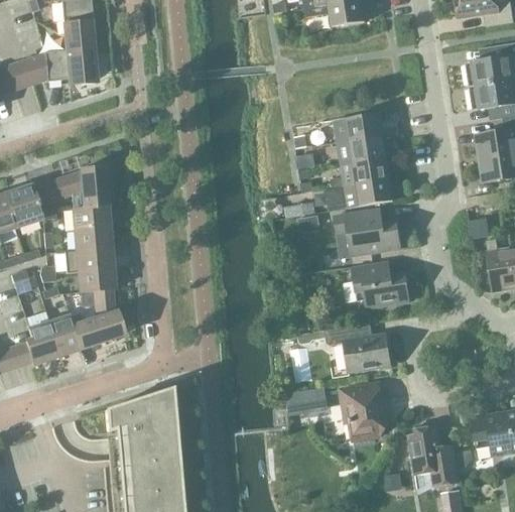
[(26,0),(29,10),(36,8),(34,0),(26,0)]
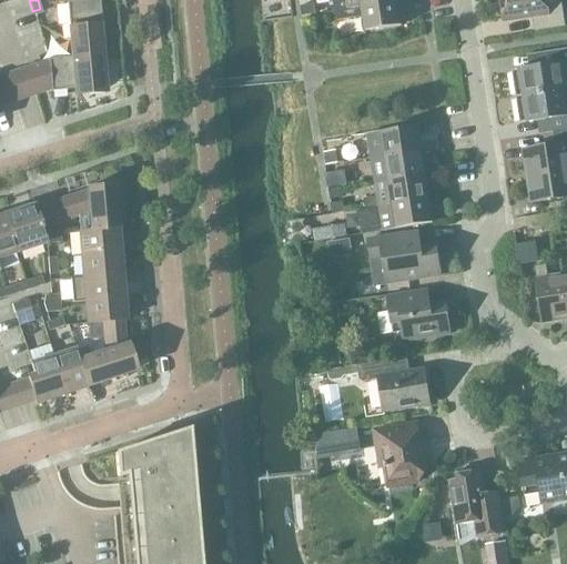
[(71,54),(103,52),(99,0),(66,0),(71,54)]
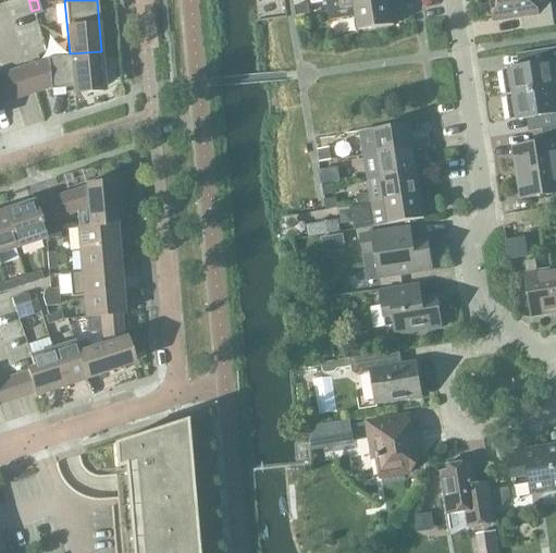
[(294,13),(309,11),(307,0),(293,3),(294,13)]
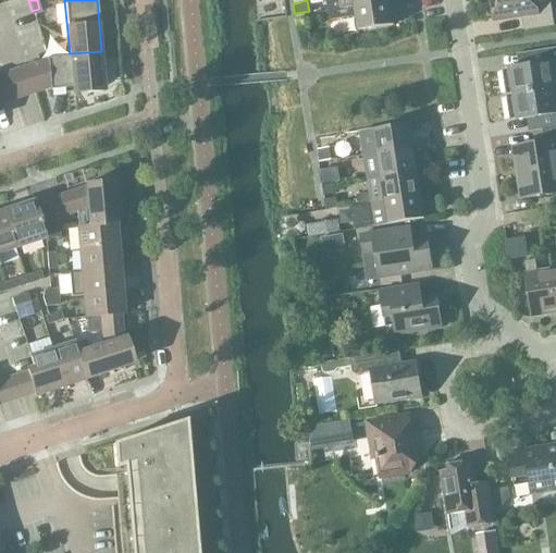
[(374,0),(326,8),(328,17),(341,15),(355,13),(357,27),(393,22),(388,0),(374,0)]
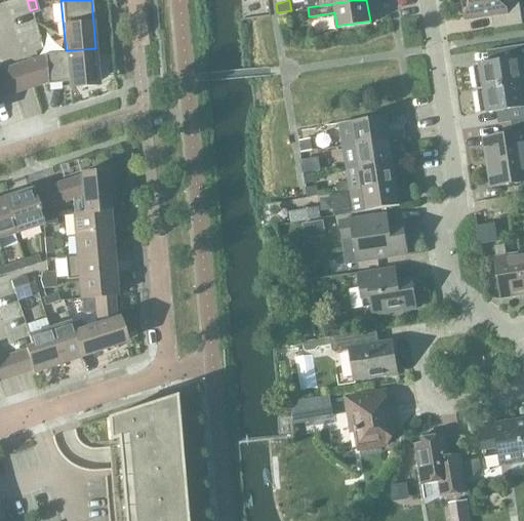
[(461,0),(465,16),(490,12),(493,26),(521,22),(518,0),(511,0),(505,1),(505,0),(461,0)]
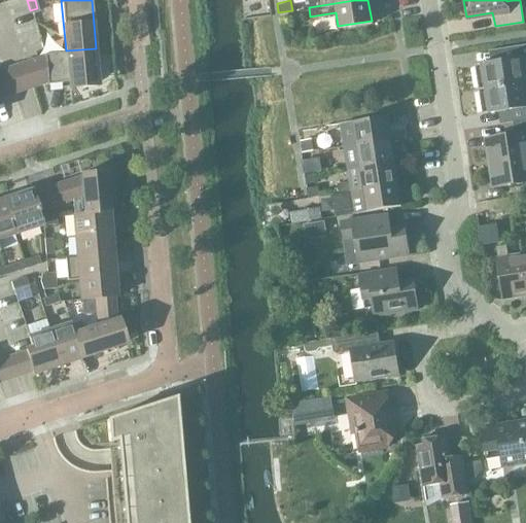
[(478,88),(525,79),(525,41),(488,48),(490,61),(474,63),(478,88)]
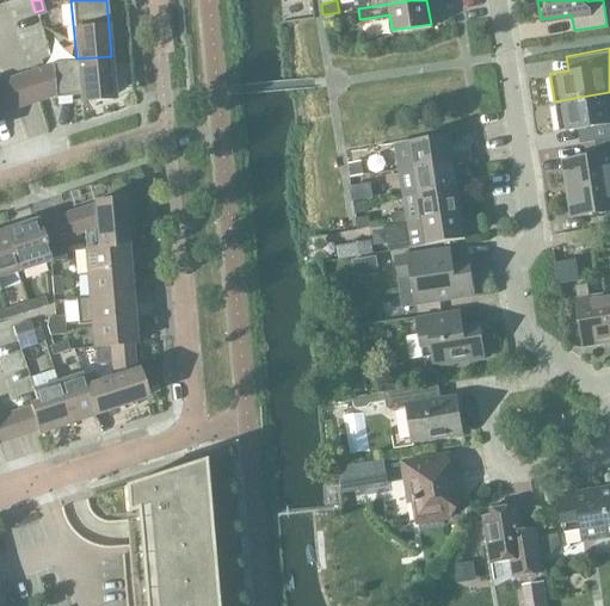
[(76,59),(50,60),(50,62),(29,69),(37,98),(54,93),(54,96),(115,90),(111,56),(76,59)]
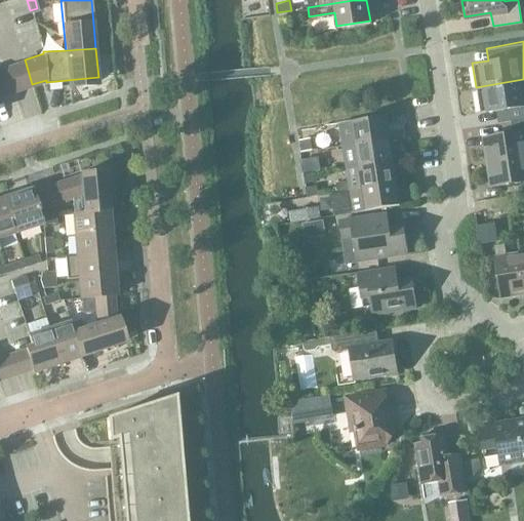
[(0,87),(2,94),(15,90),(7,65),(0,67),(0,87)]
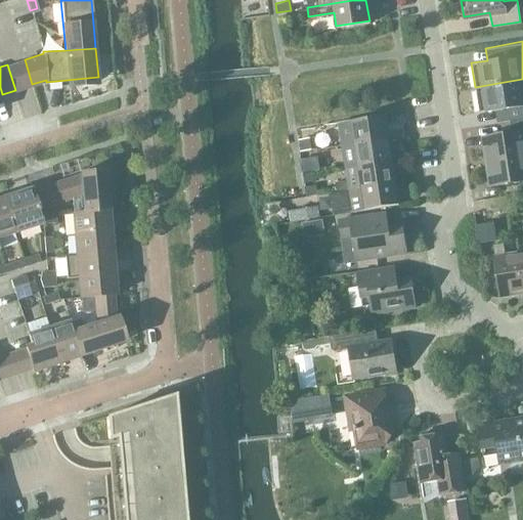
[(522,79),(475,87),(478,111),(494,109),(496,121),(510,119),(522,116),(522,79)]
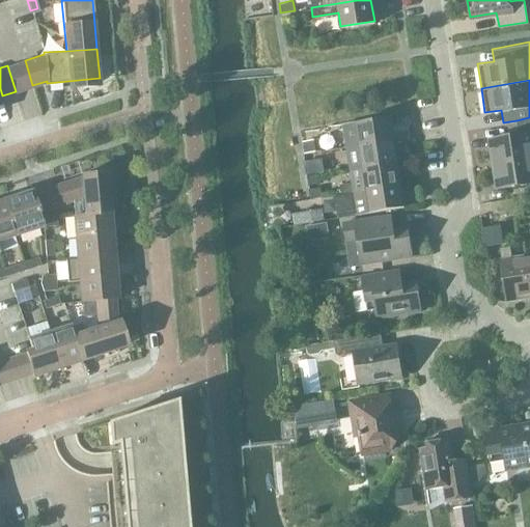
[(345,145),(392,138),(389,115),(342,122),(345,145)]
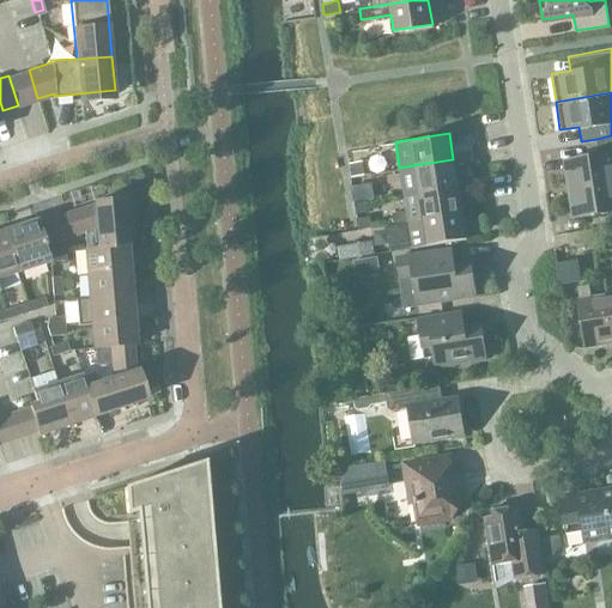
[(569,187),(611,180),(611,135),(597,139),(598,153),(564,158),(569,187)]
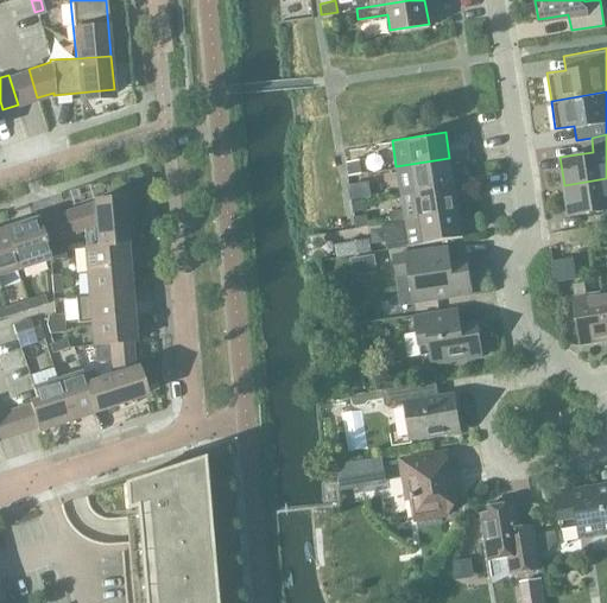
[(364,157),(345,160),(345,164),(347,175),(366,171),(364,157)]
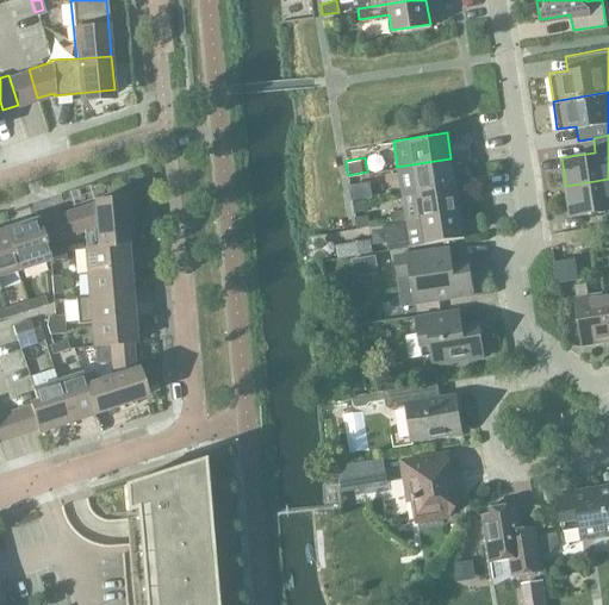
[(455,184),(451,158),(397,167),(401,192),(455,184)]
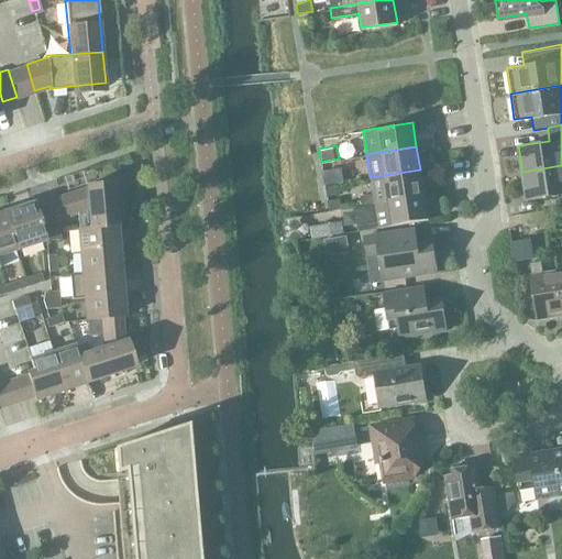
[(561,165),(522,172),(527,198),(558,193),(560,206),(561,205),(561,165)]
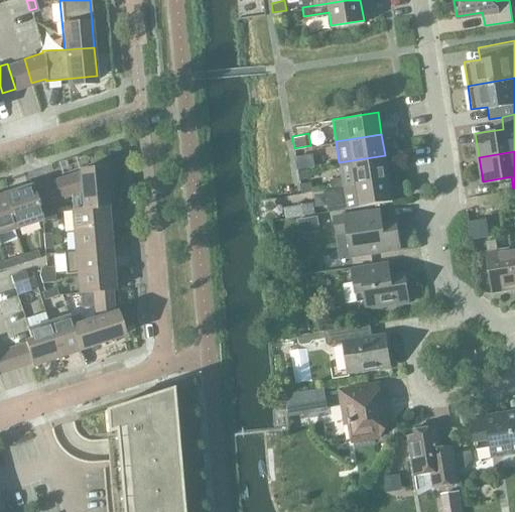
[(312,153),(295,156),(297,168),(314,165),(312,153)]
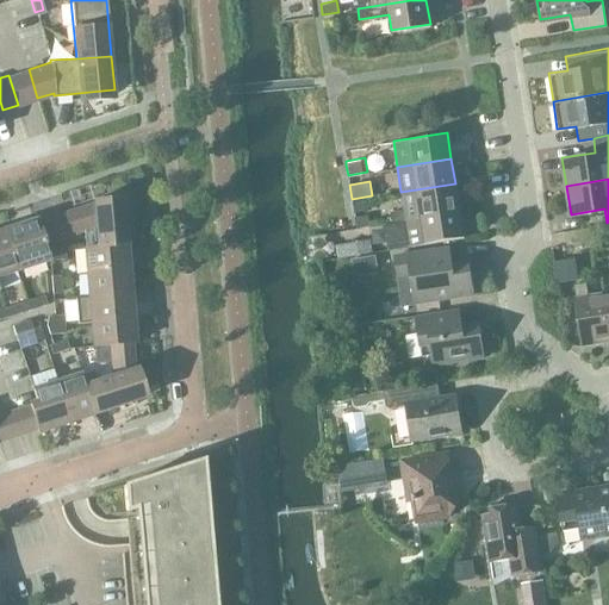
[(403,207),(390,210),(391,219),(405,218),(459,209),(455,184),(401,192),(403,207)]
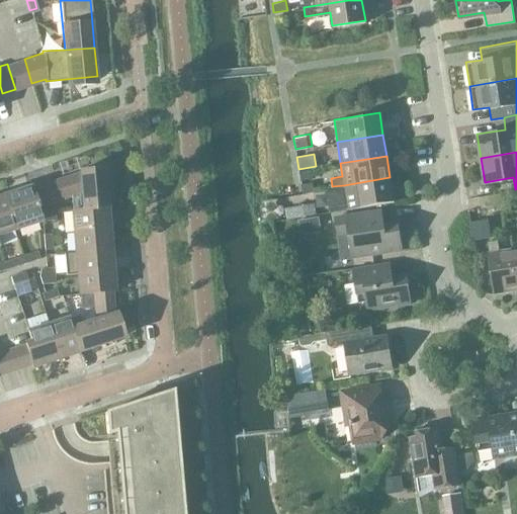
[(82,208),(105,206),(102,166),(79,168),(79,172),(55,179),(60,196),(81,189),(82,207),(82,208)]
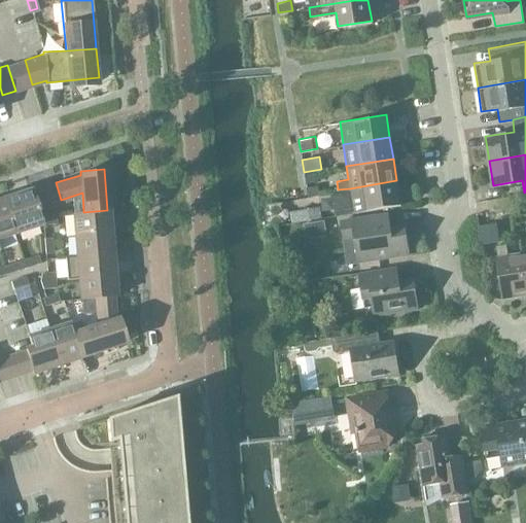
[(304,173),(305,182),(316,180),(315,171),(304,173)]
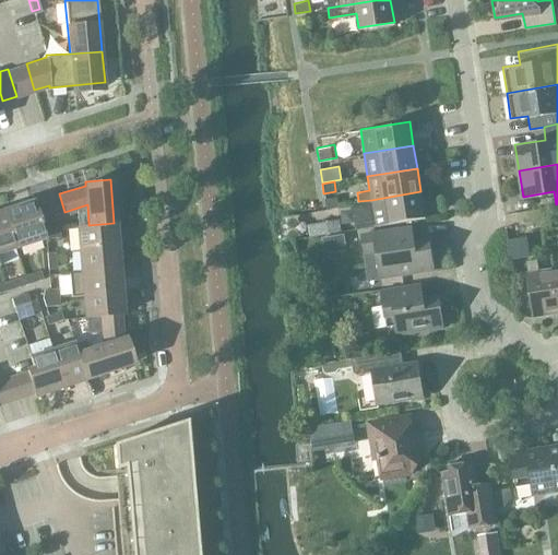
[(425,216),(420,191),(371,200),(375,224),(425,216)]
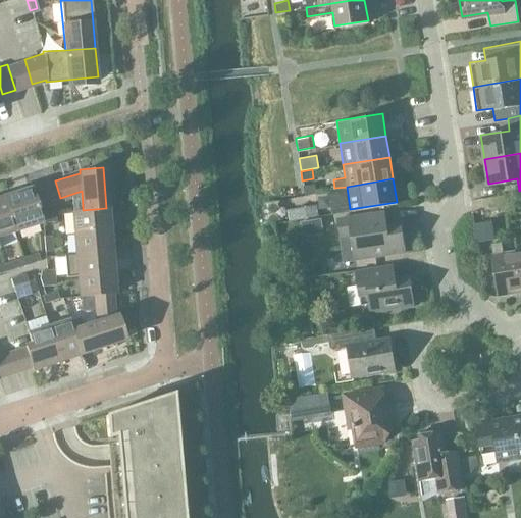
[(41,219),(39,213),(31,187),(3,196),(13,228),(41,219)]
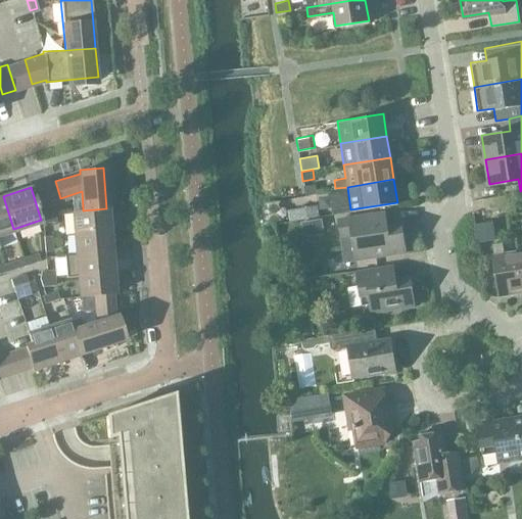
[(0,233),(13,229),(3,196),(0,197),(0,233)]
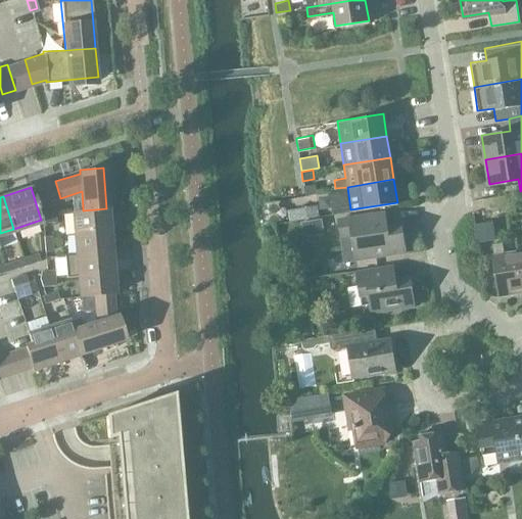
[(317,205),(287,209),(289,219),(319,215),(317,205)]
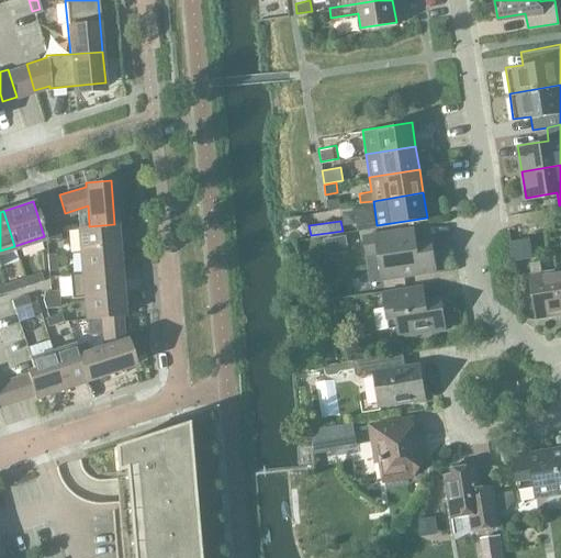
[(80,249),(116,246),(114,224),(89,226),(89,225),(78,226),(80,249)]
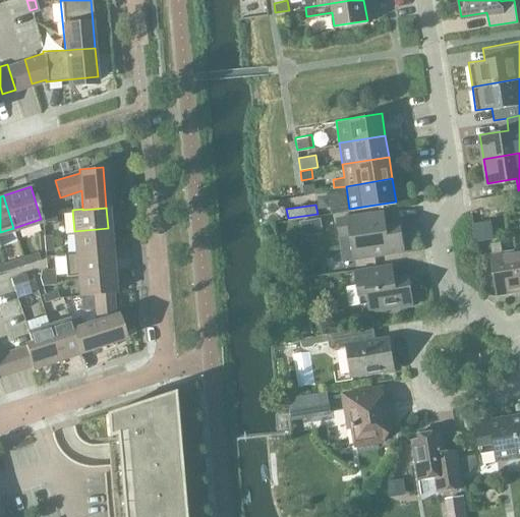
[(382,210),(336,217),(342,259),(404,250),(400,222),(385,224),(382,210)]
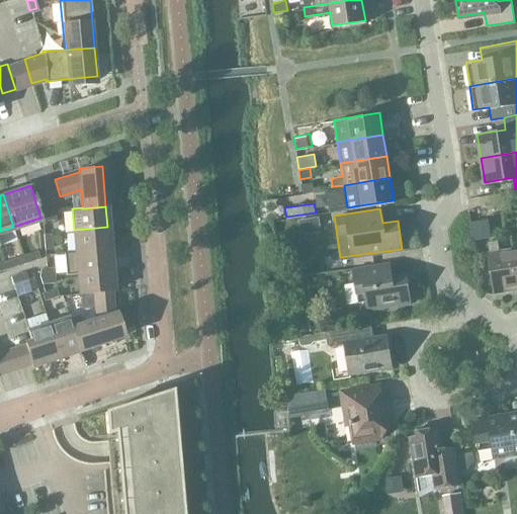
[(38,211),(40,218),(41,220),(55,219),(54,209),(38,211)]
